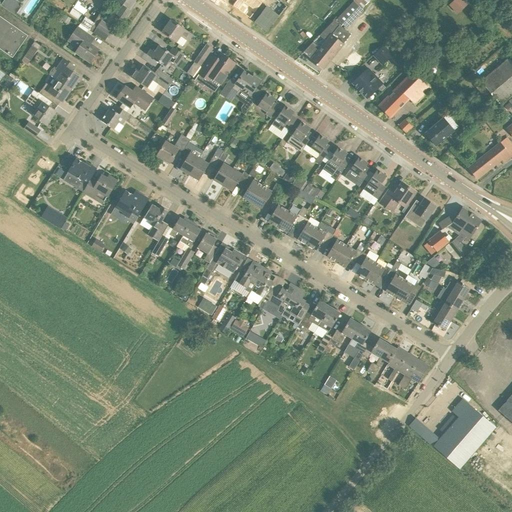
[(4,0),(1,6),(7,10),(14,0),(4,0)]
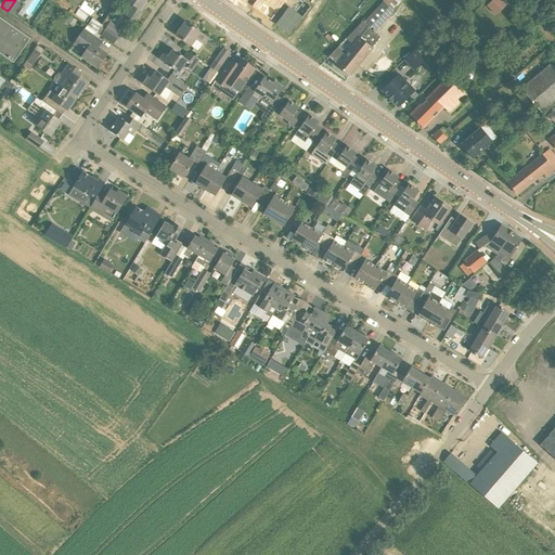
[(127,15),(136,22),(146,5),(144,4),(146,0),(127,0),(127,1),(133,5),(127,15)]
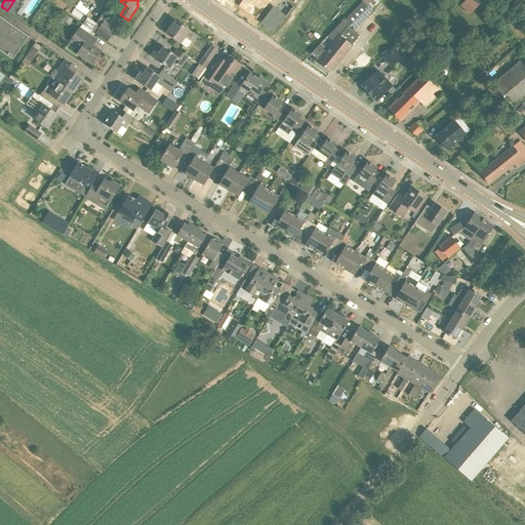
[(274,33),(298,0),(267,0),(266,0),(243,0),(239,6),(274,33)]
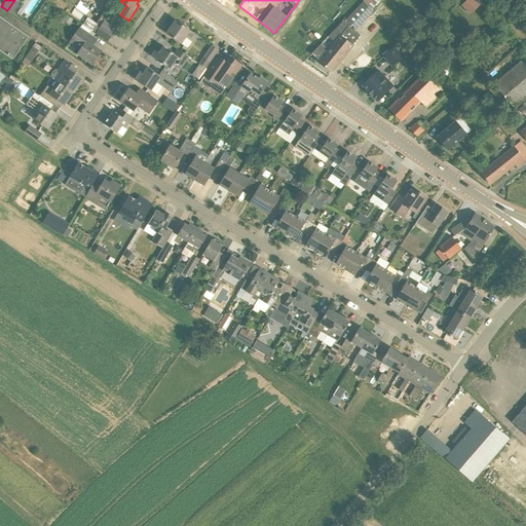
[(365,0),(364,2),(371,9),(372,9),(381,0),(365,0)]
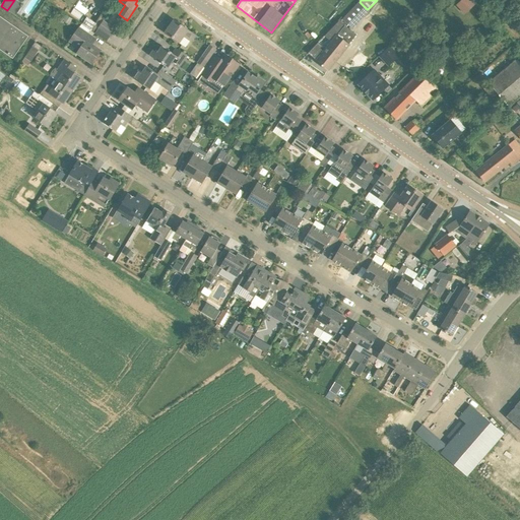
[(461,0),(456,5),(465,15),(476,4),(472,0),(461,0)]
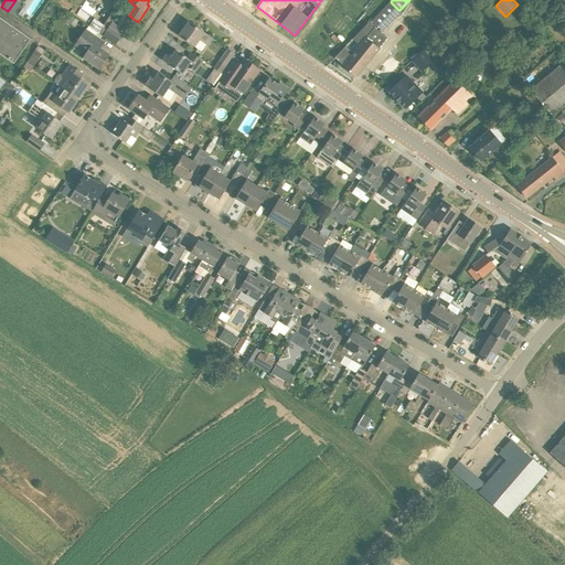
[(391,2),(372,21),(380,29),(398,10),(391,2)]
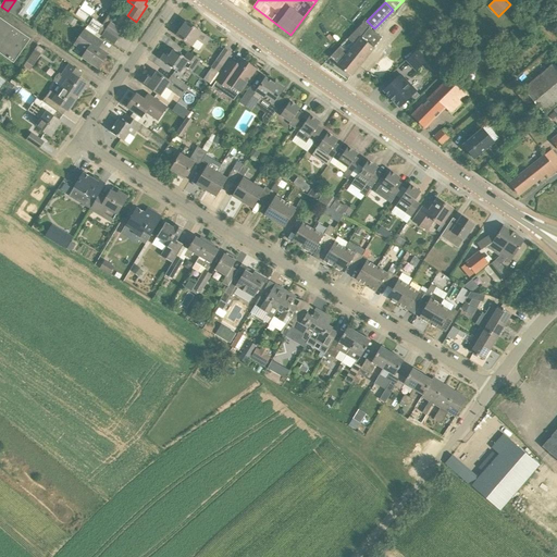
[(0,52),(14,63),(14,62),(31,39),(29,39),(31,38),(0,17),(0,52)]
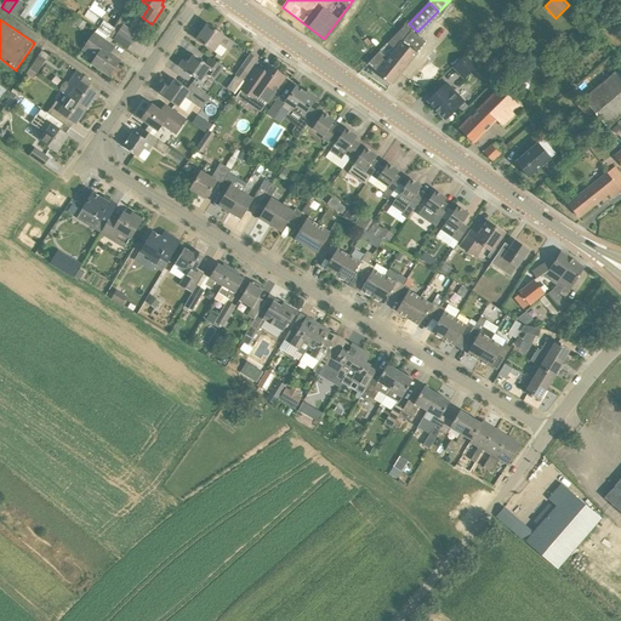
[(137,35),(127,28),(124,26),(125,23),(121,21),(109,38),(127,50),(137,35)]
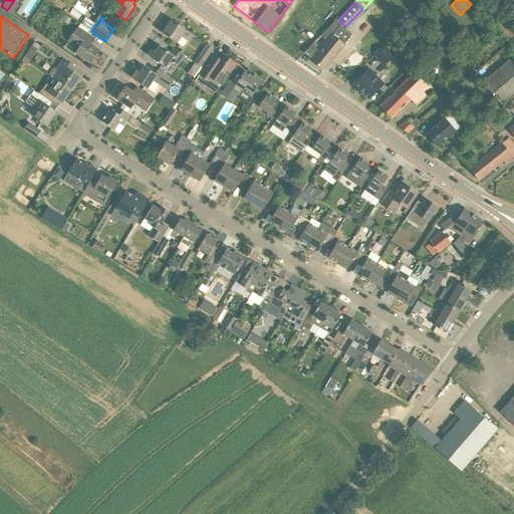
[(189,41),(193,35),(172,20),(164,32),(178,43),(183,36),(189,41)]
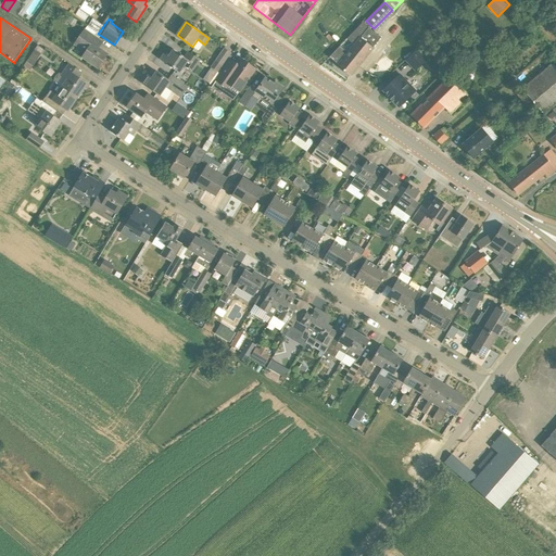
[(96,36),(98,34),(87,26),(86,29),(85,28),(74,45),(86,53),(83,58),(98,67),(108,54),(95,46),(99,39),(96,36)]
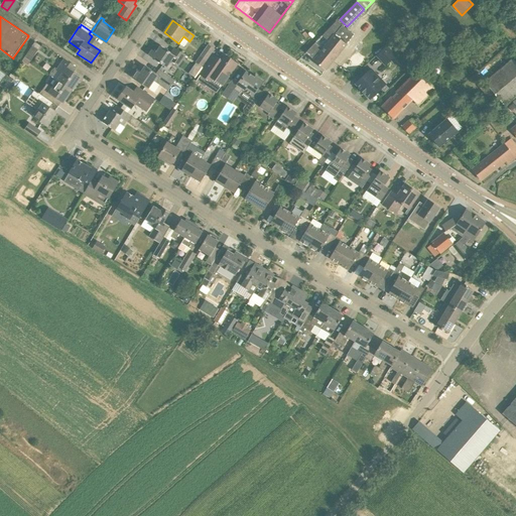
[(326,71),(332,62),(354,35),(342,25),(313,60),(326,71)]
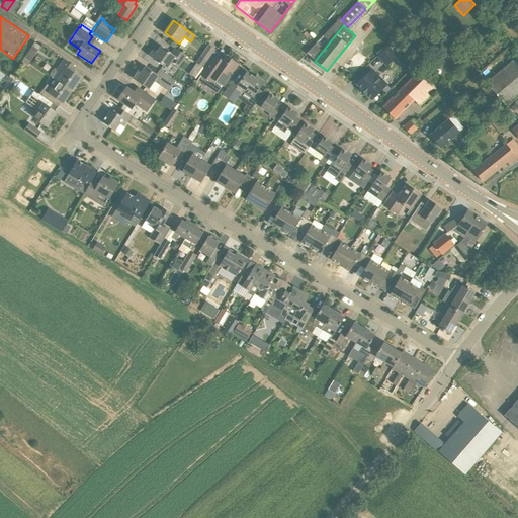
[(40,47),(40,46),(34,41),(31,47),(37,51),(40,47)]
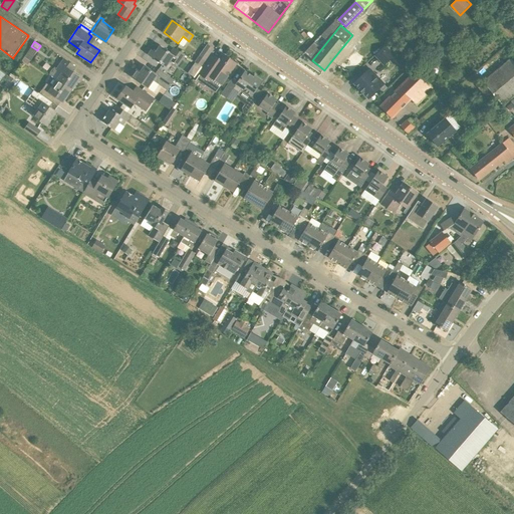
[(202,67),(214,49),(207,45),(195,62),(202,67)]
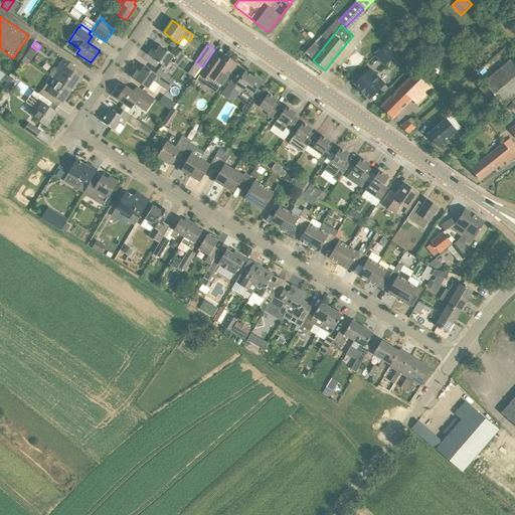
[(385,65),(395,55),(386,45),(375,55),(385,65)]
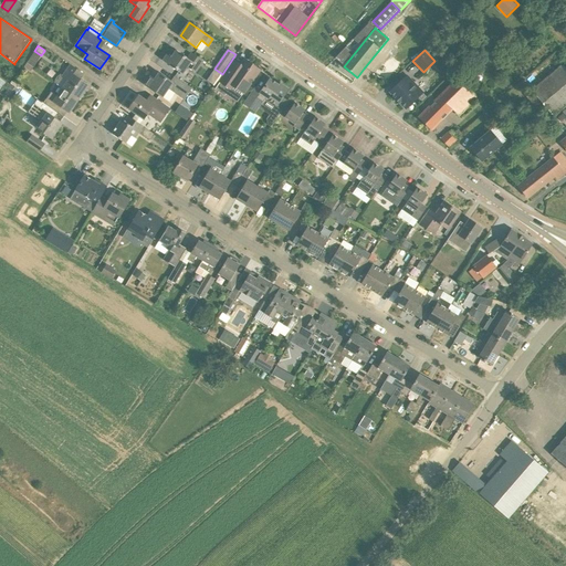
[(34,51),(31,56),(37,61),(41,55),(34,51)]
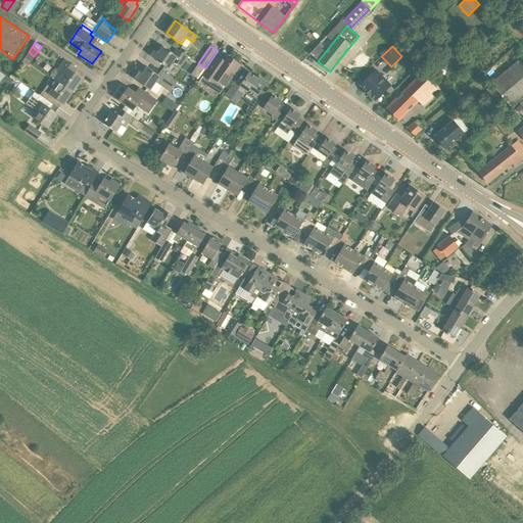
[(177,48),(174,54),(162,47),(158,53),(154,50),(150,56),(169,68),(173,61),(181,67),(189,56),(177,48)]
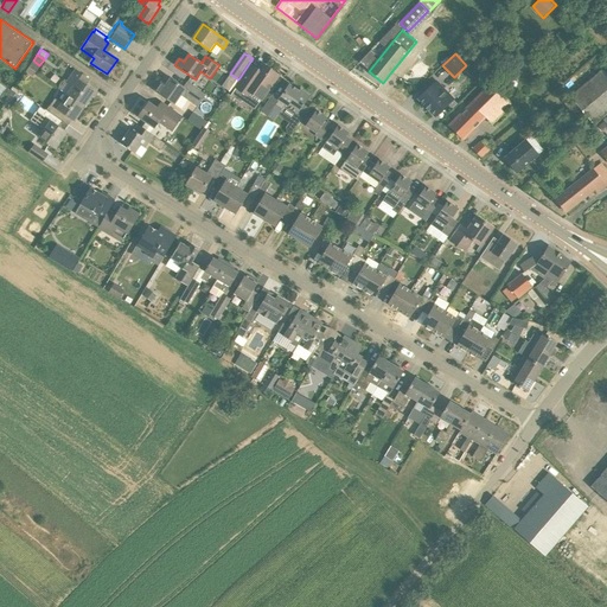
[(261,101),(272,85),(279,75),(263,64),(259,70),(251,65),(235,89),(236,89),(246,96),(248,97),(250,94),(261,101)]
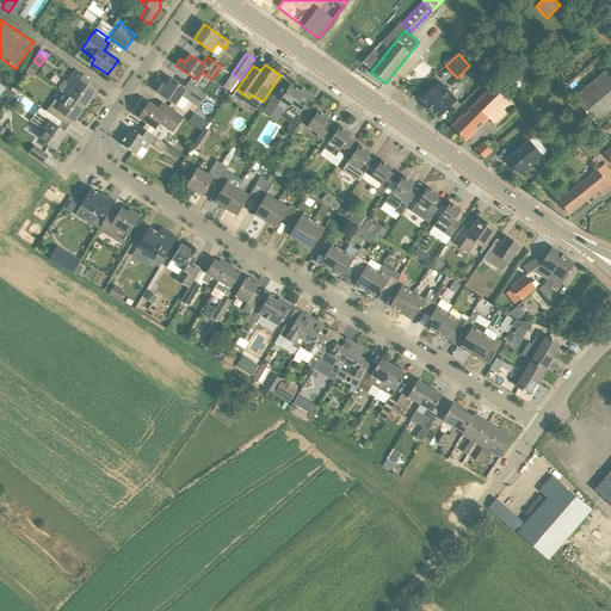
[(467,141),(488,118),(495,125),(514,106),(510,102),(519,92),(512,85),(520,76),(513,69),(495,87),(493,86),(452,127),(467,141)]
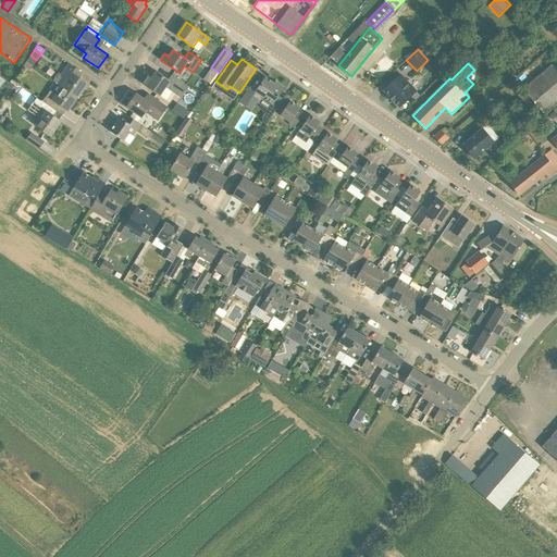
[(78,78),(83,73),(70,64),(62,74),(60,73),(59,74),(58,75),(57,75),(54,78),(54,82),(57,83),(77,97),(87,84),(78,78)]
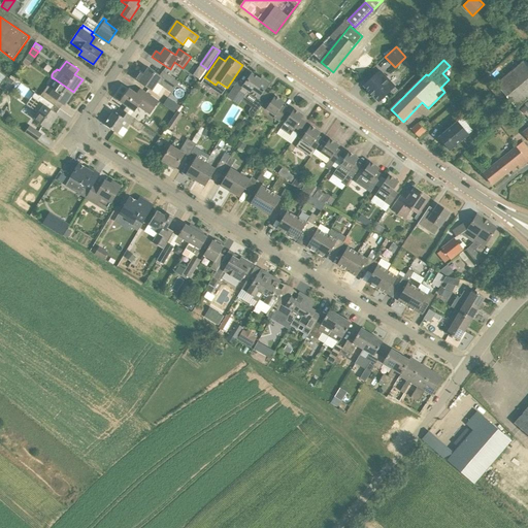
[(527,66),(523,61),(495,84),(517,109),(527,99),(527,66)]
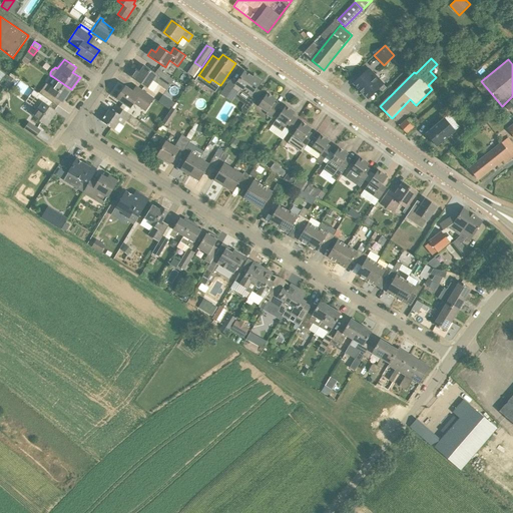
[(154,74),(152,72),(144,67),(140,72),(137,70),(132,77),(154,92),(158,85),(167,90),(173,80),(168,76),(158,69),(154,74)]
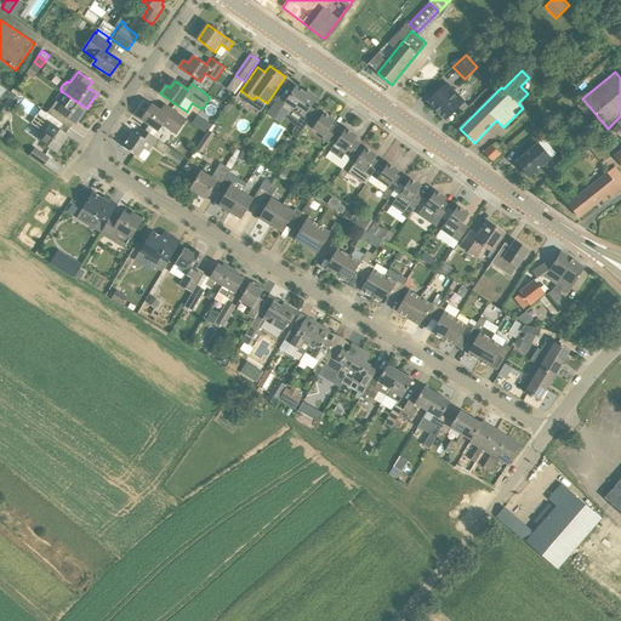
[(451,95),(454,91),(446,84),(428,101),(434,108),(433,108),(438,114),(439,113),(445,119),(461,106),(451,95)]
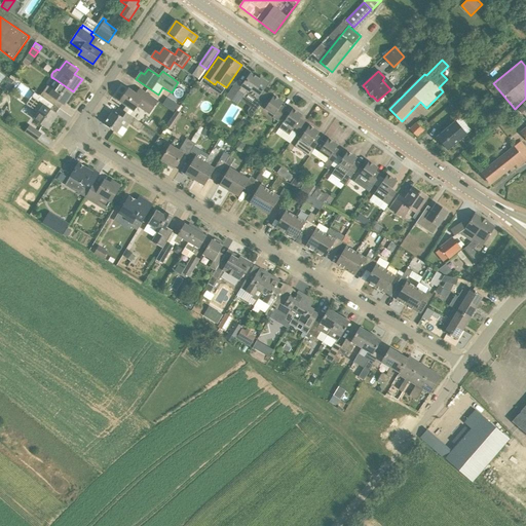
[(257,99),(268,82),(261,77),(259,79),(251,73),(242,84),(237,81),(226,97),(238,105),(248,91),(250,94),(249,95),(255,99),(255,97),(257,99)]
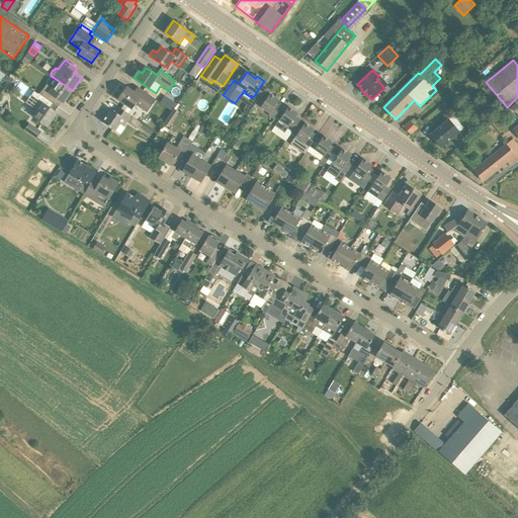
[(9,78),(7,76),(3,81),(6,83),(3,87),(10,91),(17,81),(14,79),(15,77),(11,74),(9,78)]
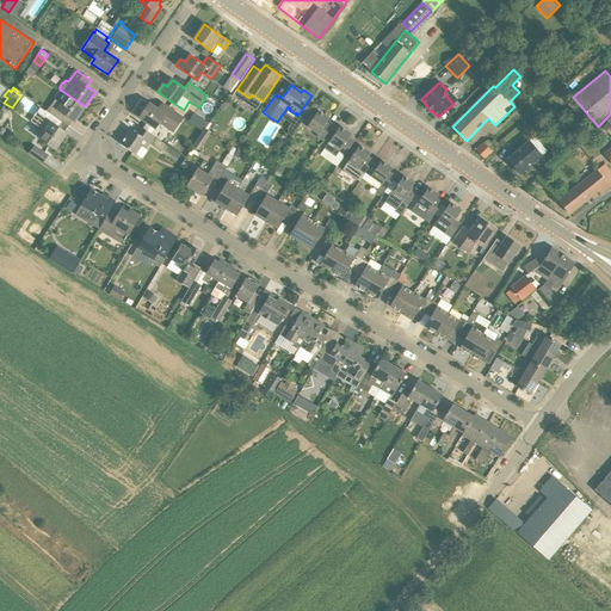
[(75,122),(85,106),(62,91),(48,111),(62,122),(67,116),(75,122)]
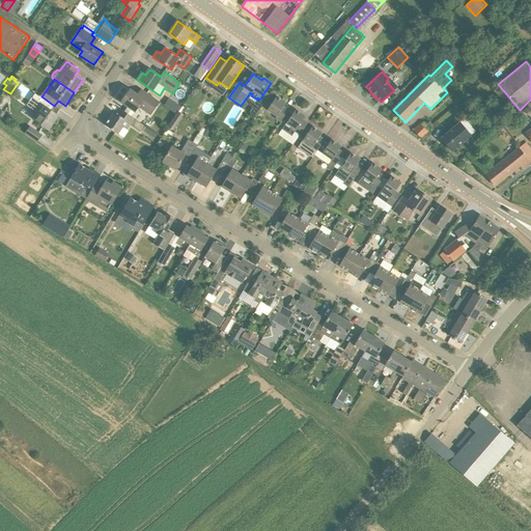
[(161,103),(142,90),(139,95),(130,89),(121,103),(128,107),(124,111),(132,116),(138,108),(150,116),(161,103)]
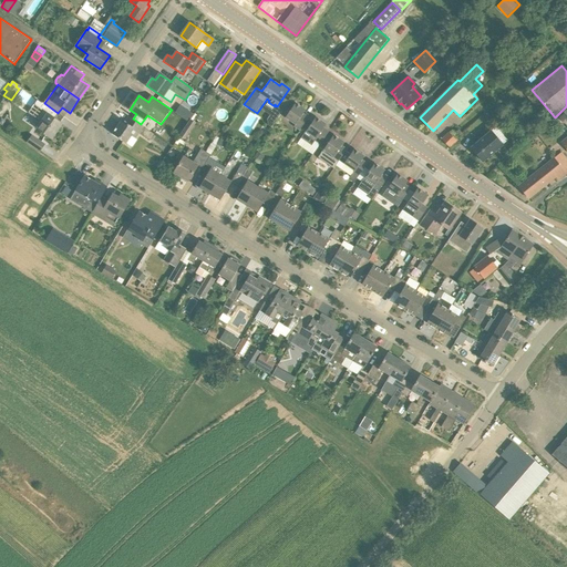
[(58,113),(44,103),(42,102),(33,115),(41,121),(37,127),(52,138),(62,124),(54,119),(58,113)]
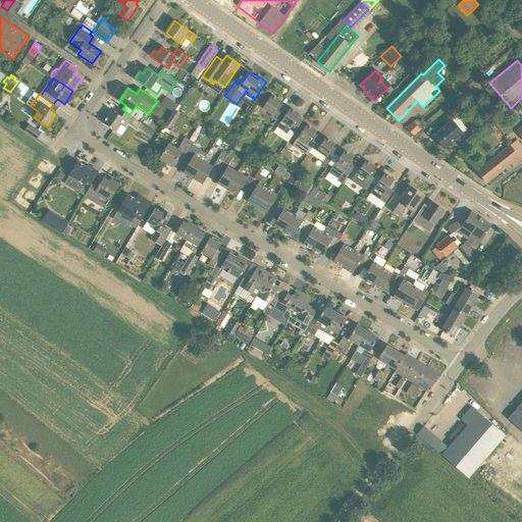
[(278,106),(281,101),(272,95),(262,108),(272,115),(271,117),(275,120),(277,118),(282,110),(278,106)]
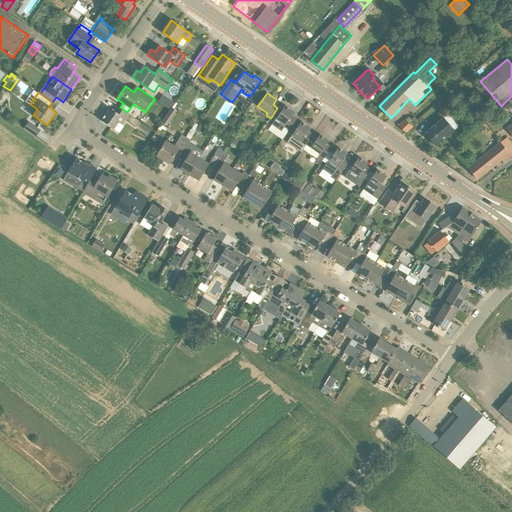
[(164,106),(171,110),(172,108),(175,103),(169,99),(164,106)]
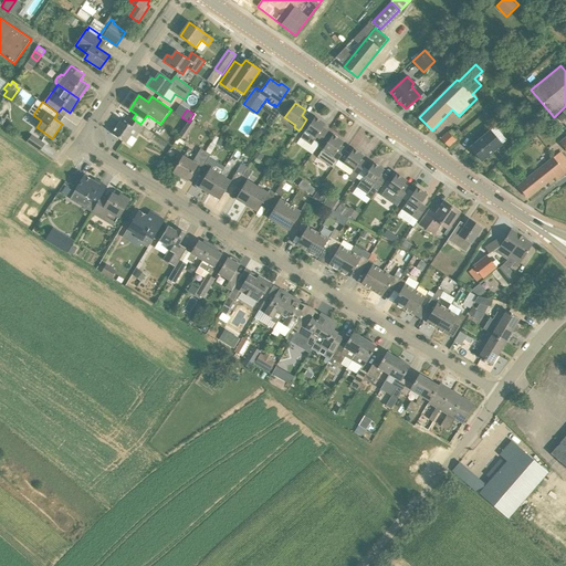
[(133,118),(132,119),(128,116),(124,122),(122,125),(119,123),(112,134),(126,143),(132,136),(136,138),(139,133),(149,140),(154,134),(139,125),(140,124),(133,118)]
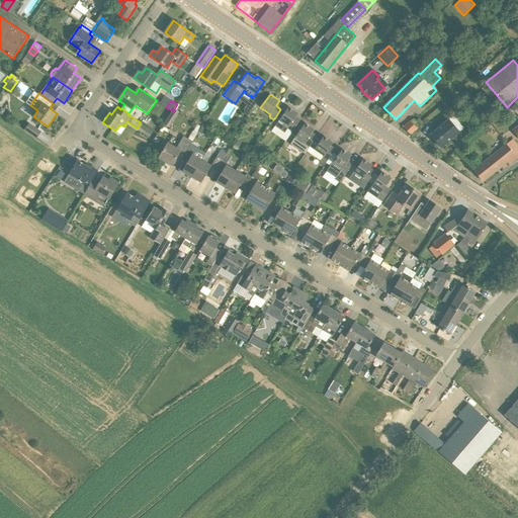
[(288,107),(285,111),(279,120),(275,126),(284,134),(287,128),(292,132),(299,121),(294,118),(297,113),(288,107)]
